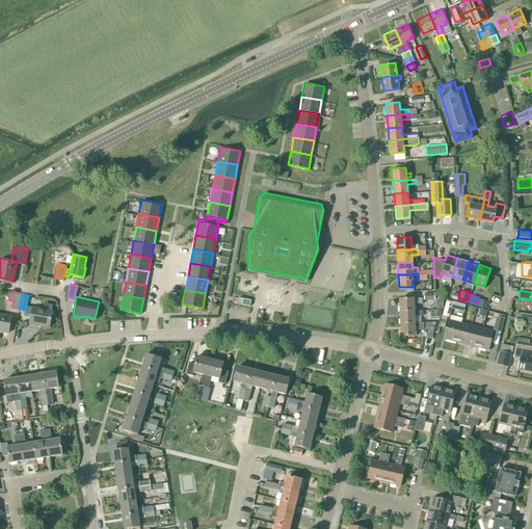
[(238,296),(237,302),(249,305),(250,299),(238,296)]
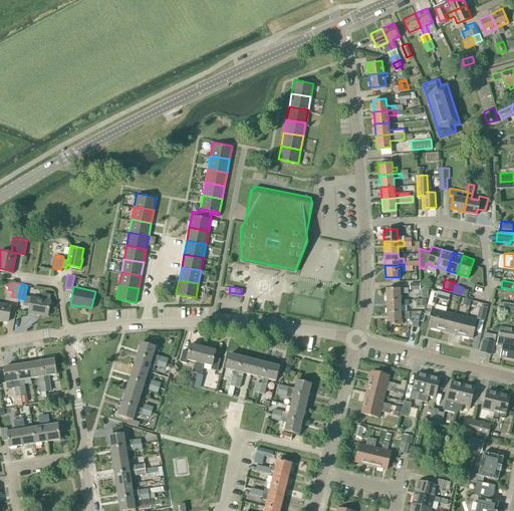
[(400,291),(403,291),(403,286),(386,287),(387,299),(400,299),(400,298),(400,291)]
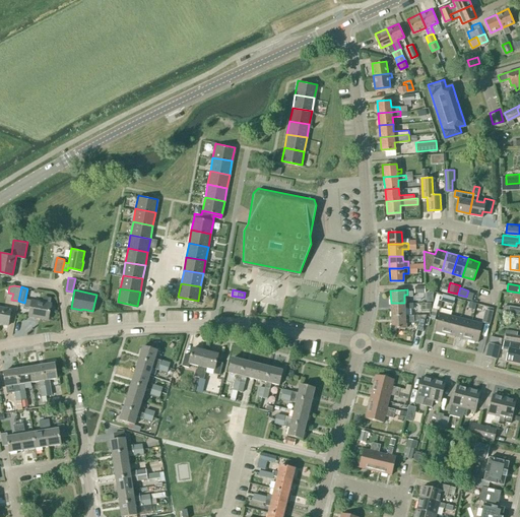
[(23,305),(30,307),(28,314),(48,318),(51,303),(25,298),(24,303),(23,305)]
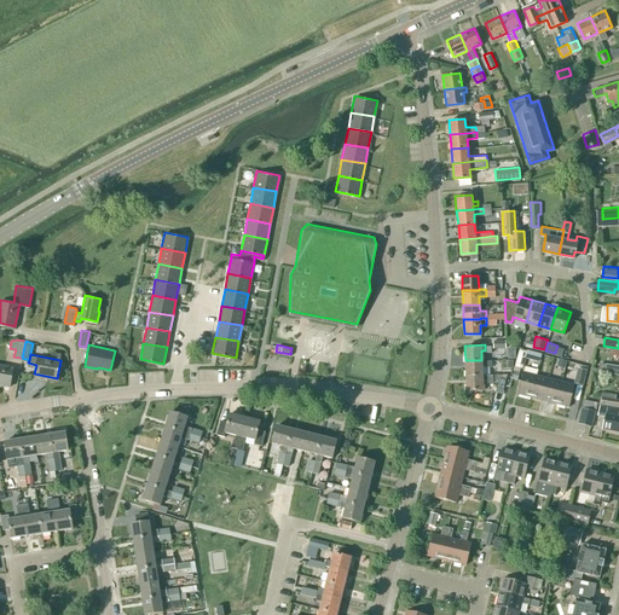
[(485,364),(485,359),(481,359),(481,360),(466,360),(466,373),(482,373),(481,364),(485,364)]
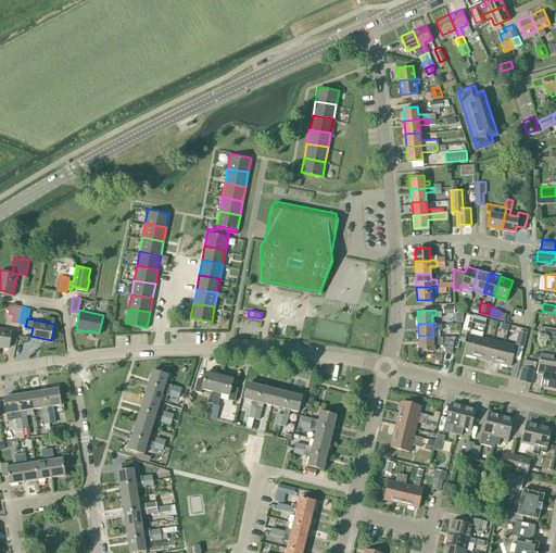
[(555,327),(544,325),(543,332),(555,335),(555,327)]
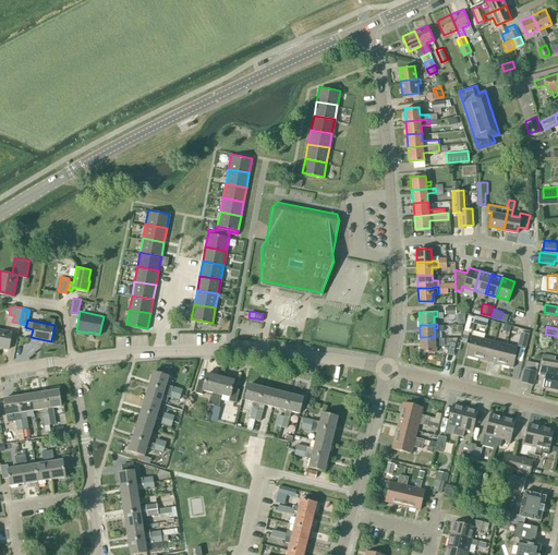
[(0,346),(9,347),(12,330),(0,327),(0,346)]
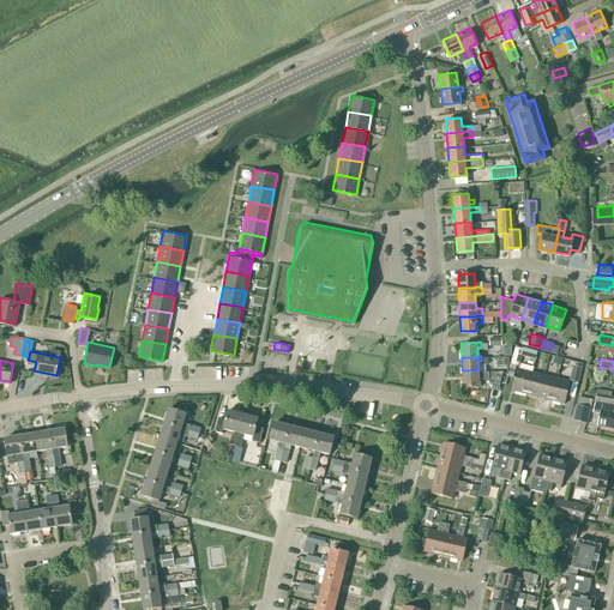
[(582,364),(573,363),(570,379),(578,380),(582,364)]
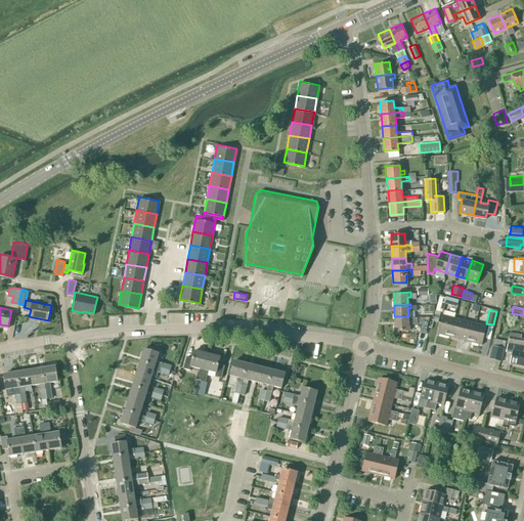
[(449,335),(453,316),(443,313),(438,332),(449,335)]
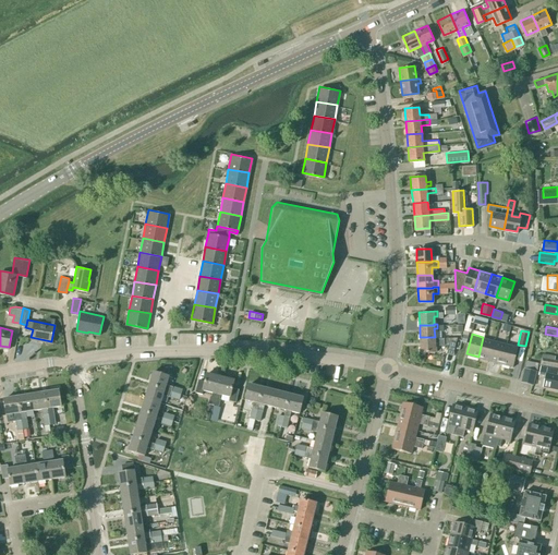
[(444,336),(435,337),(420,337),(421,351),(435,351),(435,344),(444,344),(444,341),(444,336)]
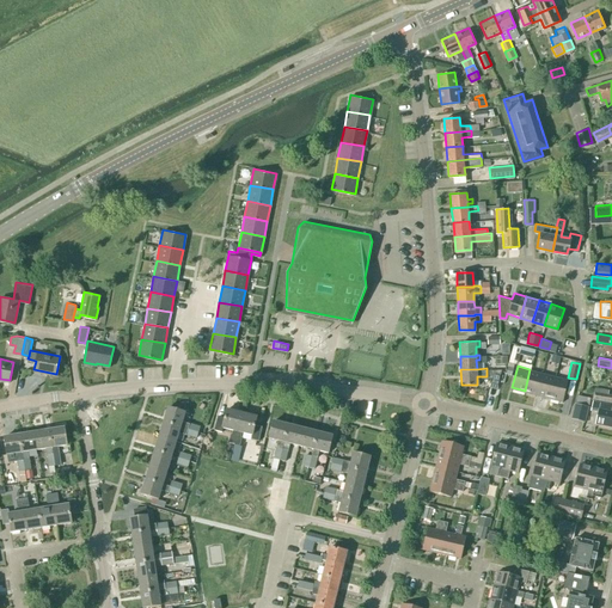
[(487,368),(487,374),(493,374),(490,381),(497,382),(501,368),(487,368)]
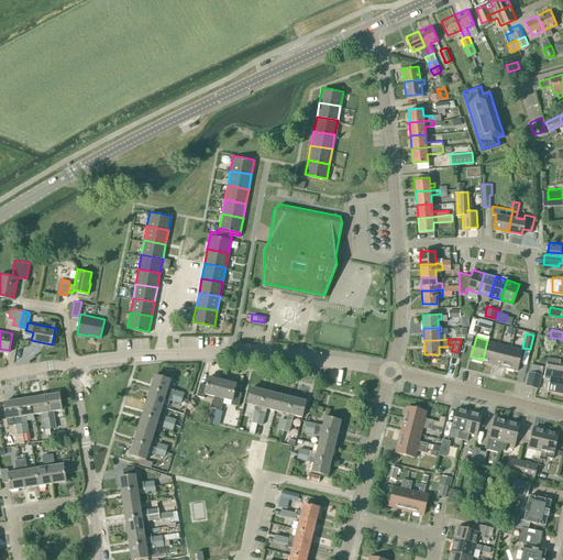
[(494,363),(499,343),(487,340),(483,360),(494,363)]
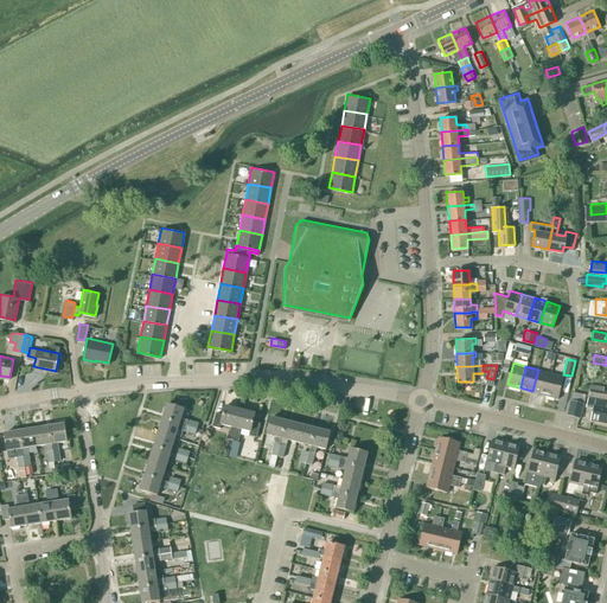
[(545,393),(550,372),(538,370),(532,391),(545,393)]
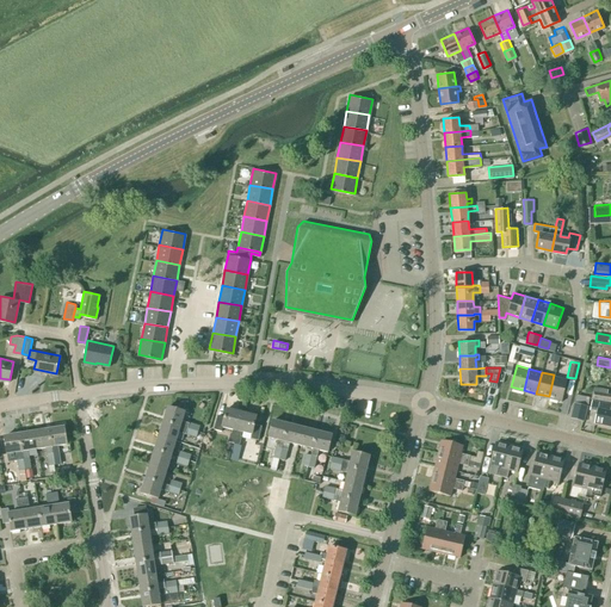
[(554,375),(549,396),(561,400),(567,378),(554,375)]
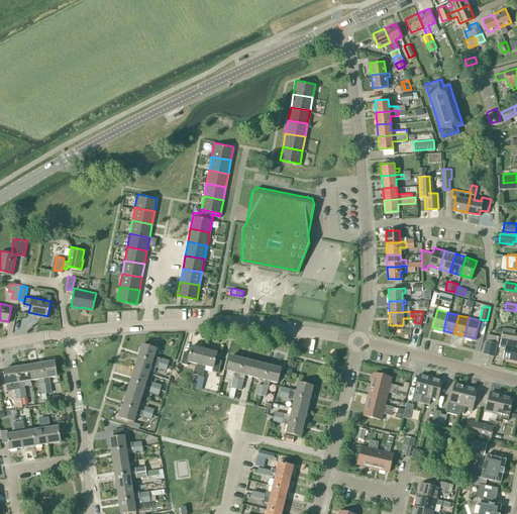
[(516,338),(516,331),(514,331),(514,327),(507,326),(506,336),(516,338)]
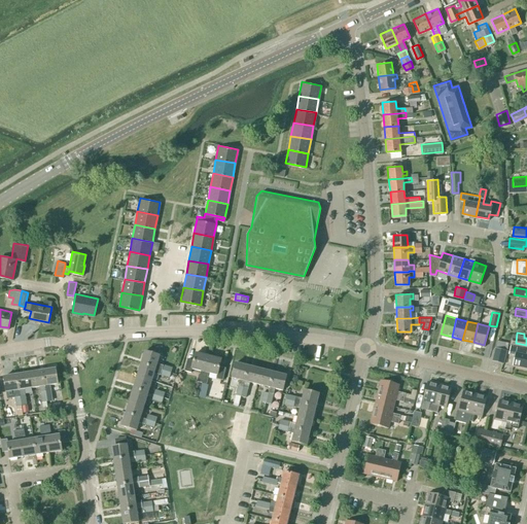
[(506,349),(508,342),(498,340),(496,347),(506,349)]
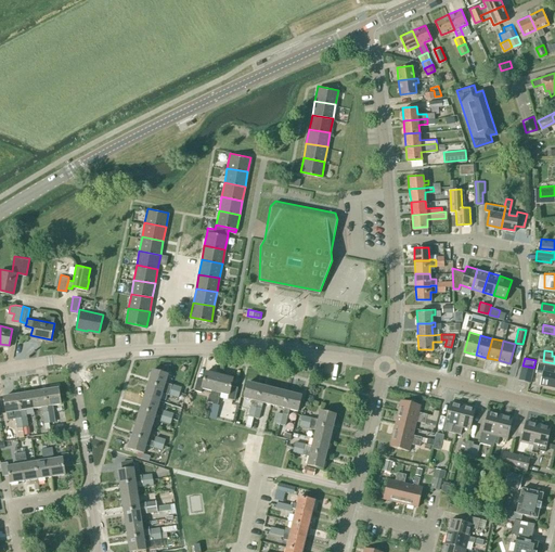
[(554,386),(554,372),(554,367),(537,363),(536,368),(543,369),(540,384),(554,386)]
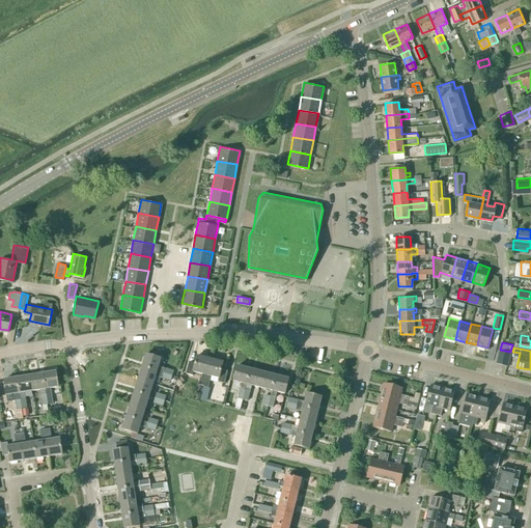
[(496,362),(506,365),(509,352),(499,350),(496,362)]
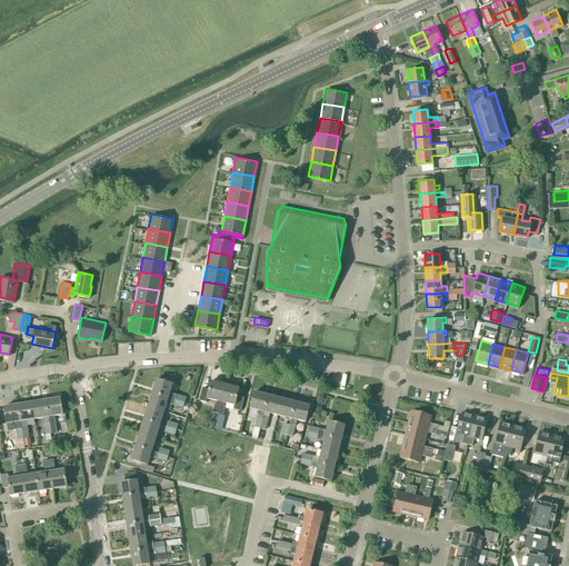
[(152,391),(173,398),(176,394),(169,391),(172,383),(156,377),(152,391)]
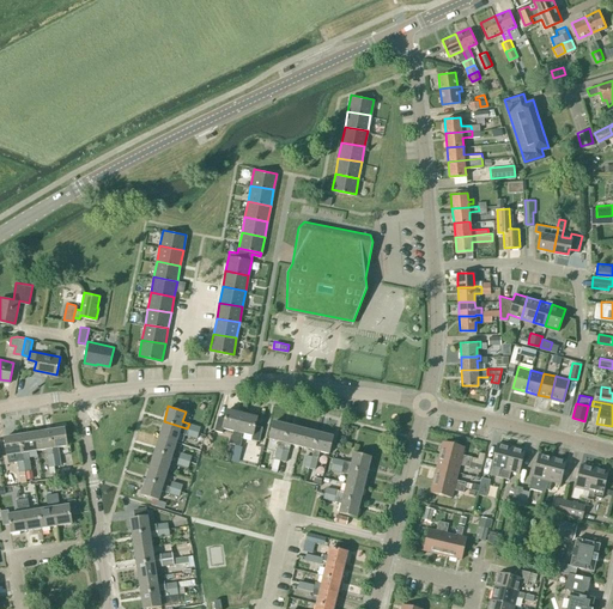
[(234,430),(232,433),(236,434),(242,412),(228,408),(225,416),(218,415),(214,428),(222,431),(223,427),(234,430)]
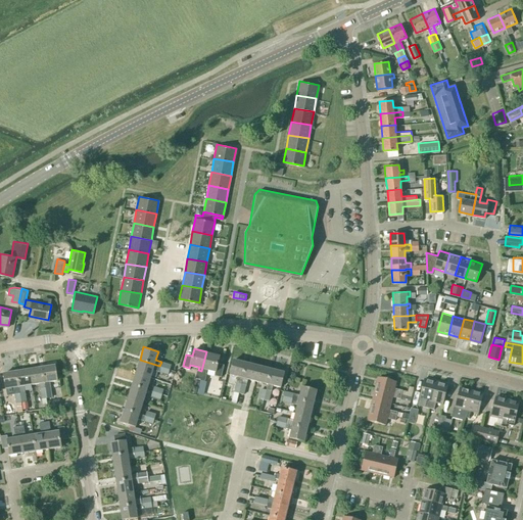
[(206,351),(201,371),(205,372),(206,368),(216,371),(215,374),(221,375),(224,364),(218,362),(220,355),(206,351)]
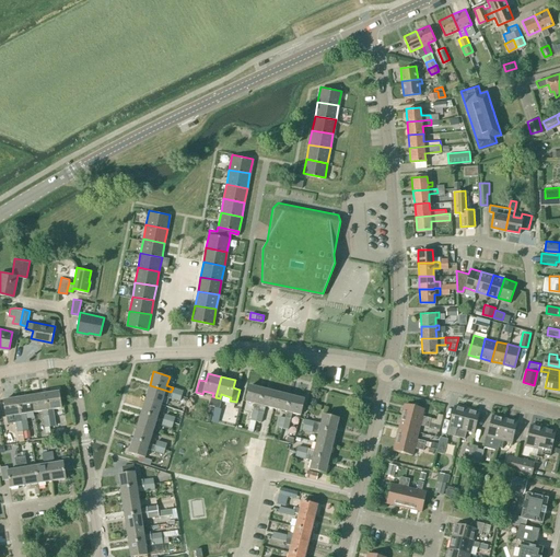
[(258,409),(259,403),(264,387),(249,384),(246,399),(255,402),(254,407),(258,409)]
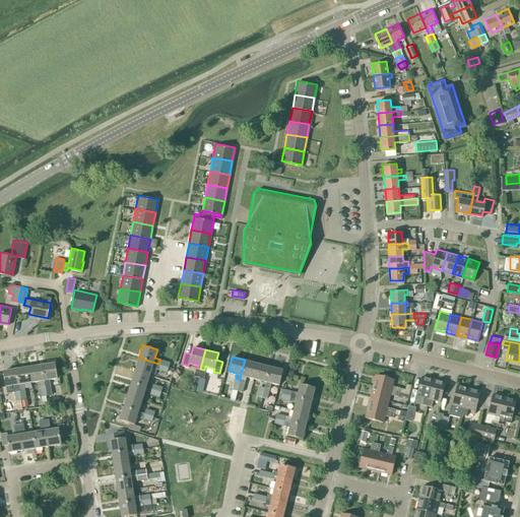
[(158,364),(139,358),(135,370),(149,374),(152,366),(157,368),(157,367),(158,364)]
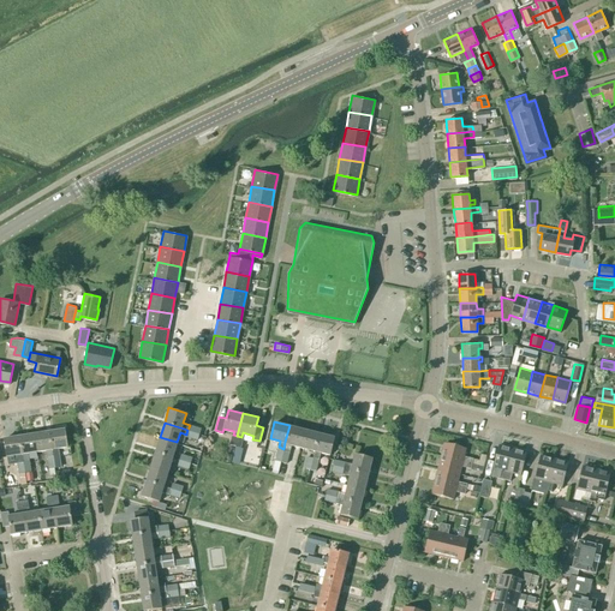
[(304,429),(290,425),(285,442),(284,449),(290,450),(291,443),(300,445),(304,429)]
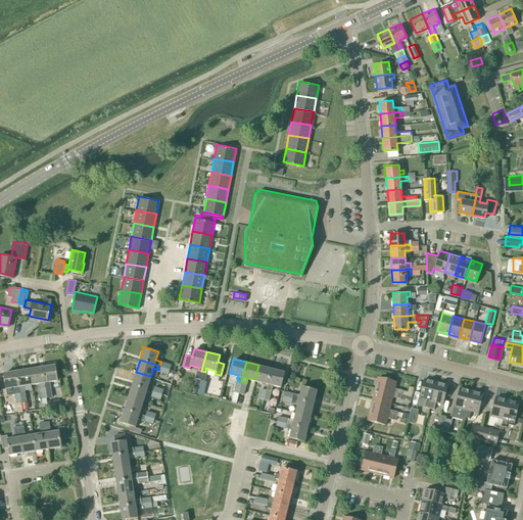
[(50,386),(49,380),(57,378),(54,364),(42,366),(44,380),(45,386),(50,386)]
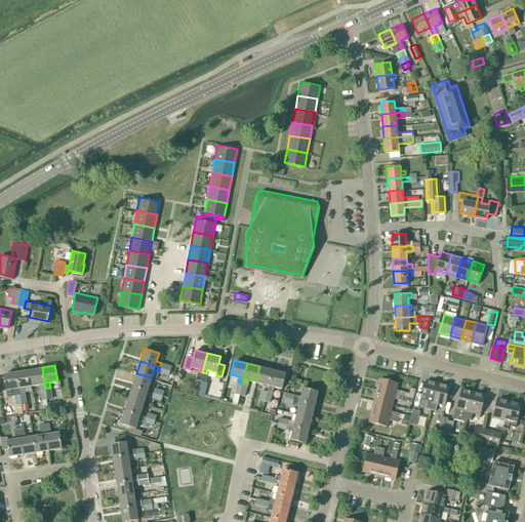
[(272,369),(259,366),(256,380),(269,384),(272,369)]
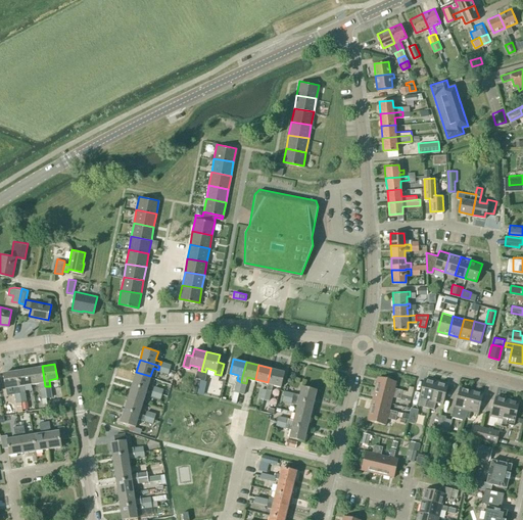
[(29,368),(31,382),(40,381),(41,387),(45,386),(44,380),(42,366),(29,368)]
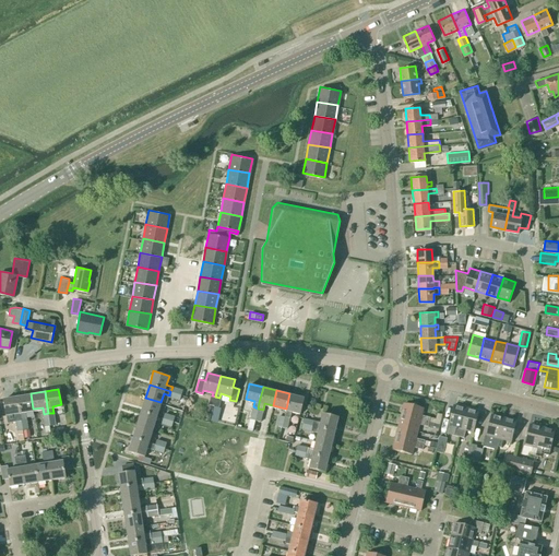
[(33,409),(31,393),(18,395),(21,417),(26,416),(25,411),(33,409)]
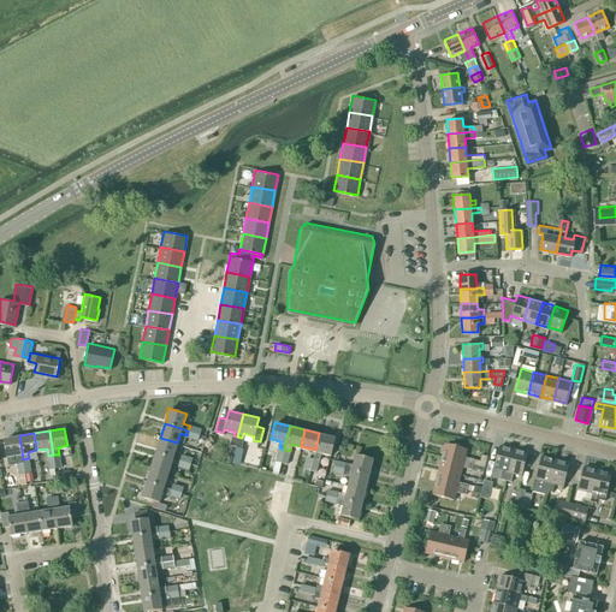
[(319,458),(320,451),(330,453),(335,437),(319,433),(315,450),(313,457),(319,458)]
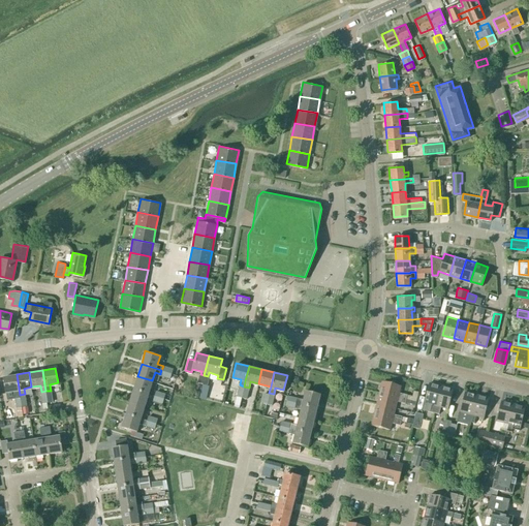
[(17,374),(3,376),(6,398),(14,397),(14,396),(20,395),(17,374)]
